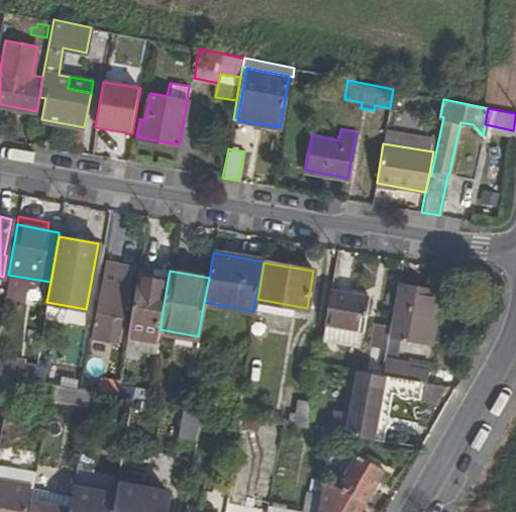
[(168,281),(137,276),(127,333),(158,338),(160,329),(168,281)]
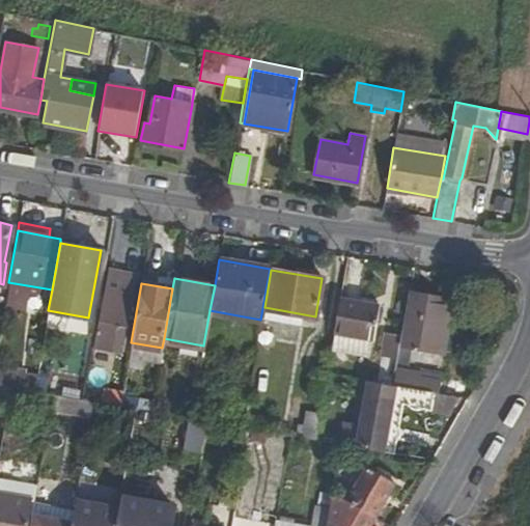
[(444,299),(409,292),(399,343),(435,350),(444,299)]
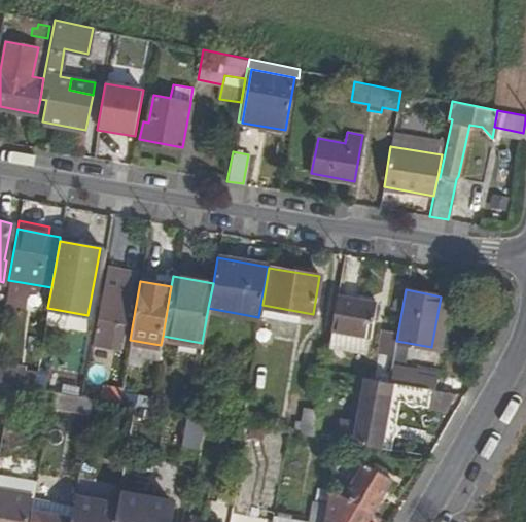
[(101,294),(96,325),(111,327),(114,313),(128,315),(130,299),(101,294)]
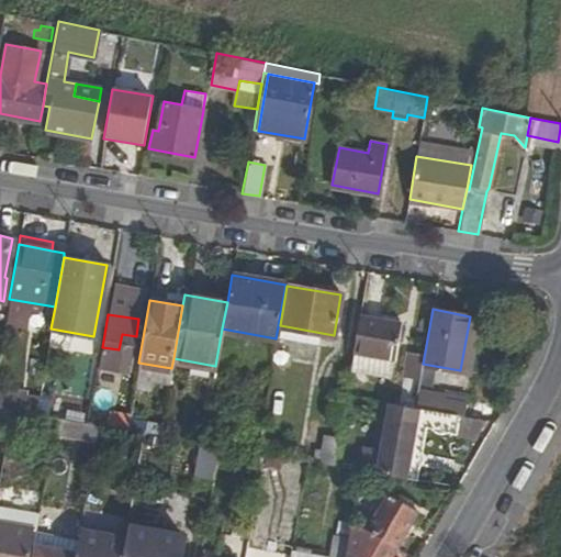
[(401,323),(359,315),(352,353),(394,359),(401,323)]
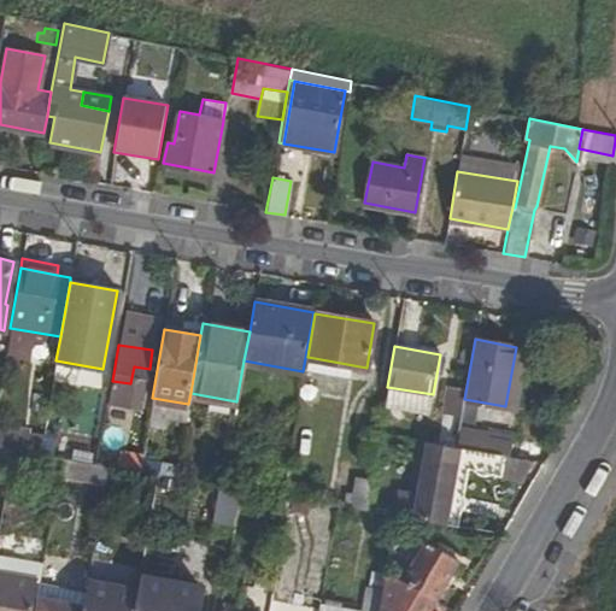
[(528,350),(516,347),(505,406),(517,407),(528,350)]
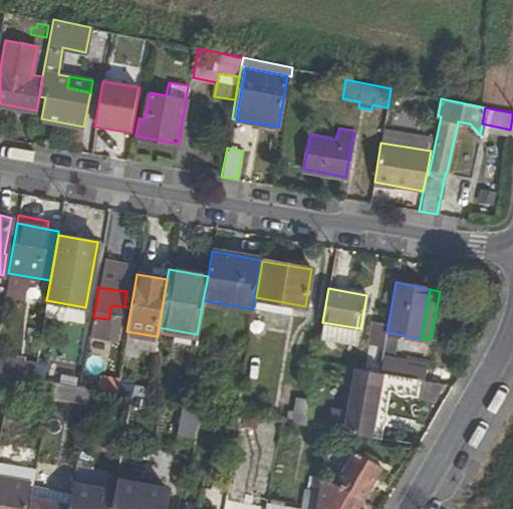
[(360,328),(322,322),(319,338),(358,345),(360,328)]
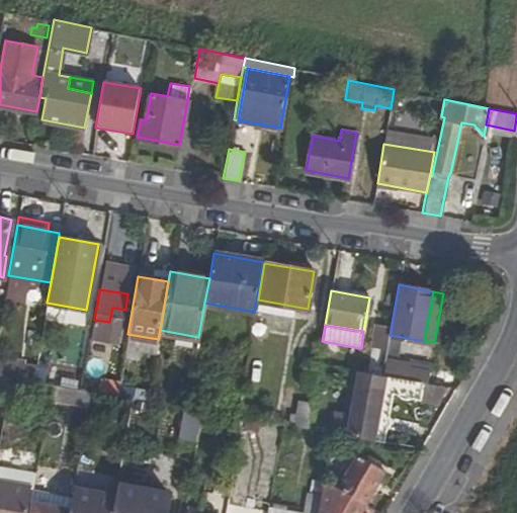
[(158,341),(197,348),(198,337),(160,330),(158,339),(158,341)]
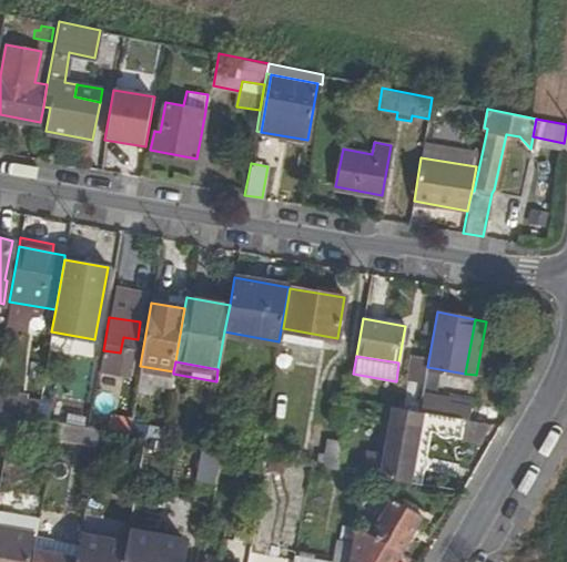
[(466,419),(468,419),(471,402),(448,399),(449,396),(423,390),(419,411),(466,419)]
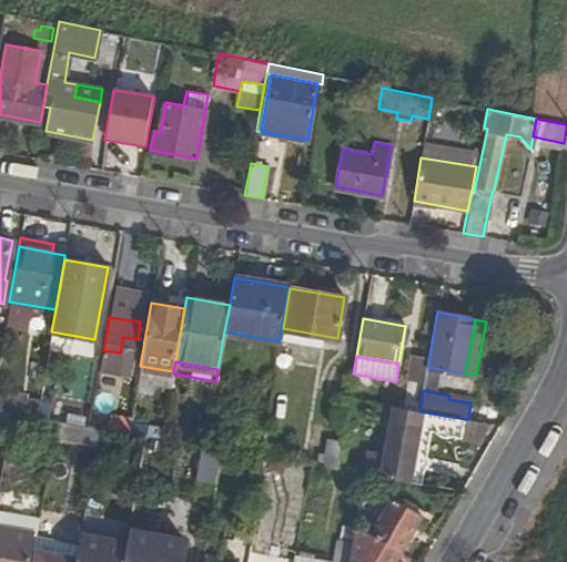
[(0,410),(11,414),(37,417),(39,401),(0,395),(0,410)]
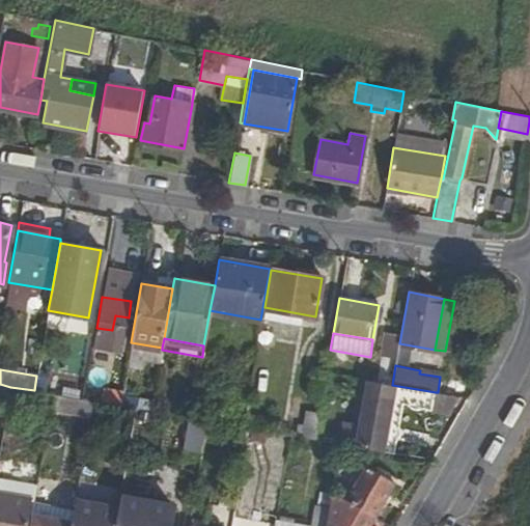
[(122,387),(83,380),(80,398),(92,400),(119,406),(122,387)]
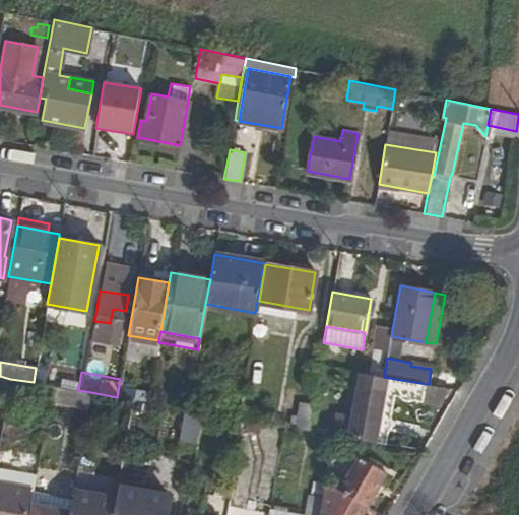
[(376,393),(393,396),(424,401),(427,384),(384,377),(361,373),(348,438),(367,441),(376,393)]
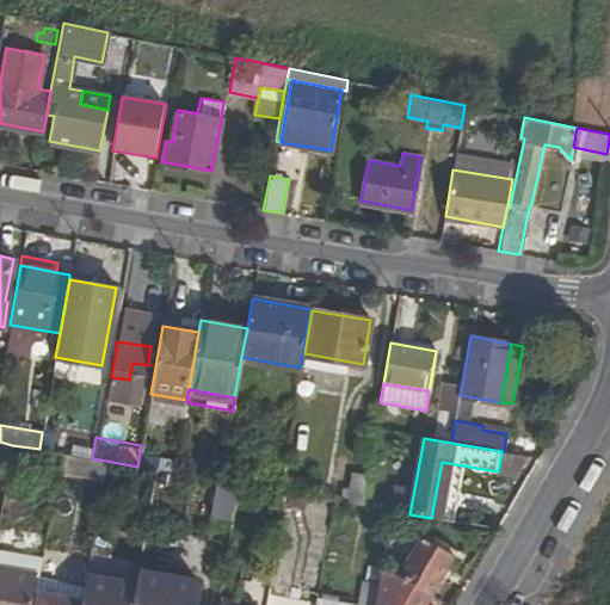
[(8,463),(56,471),(56,469),(60,454),(39,449),(12,445),(8,463)]
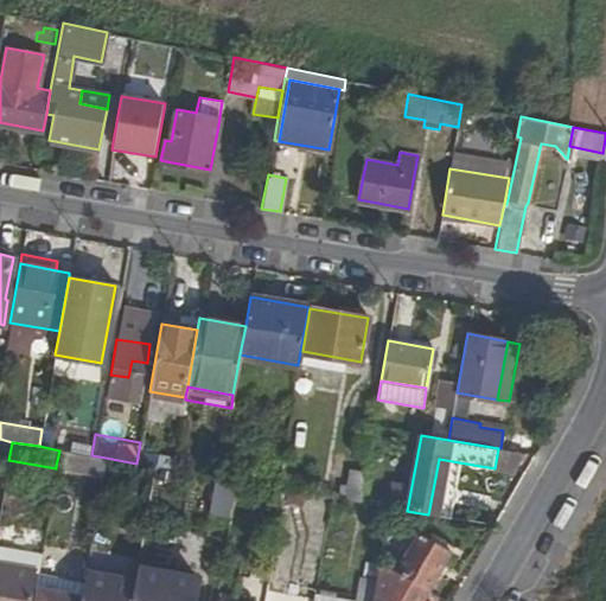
[(106,458),(91,455),(59,451),(56,466),(102,474),(106,458)]
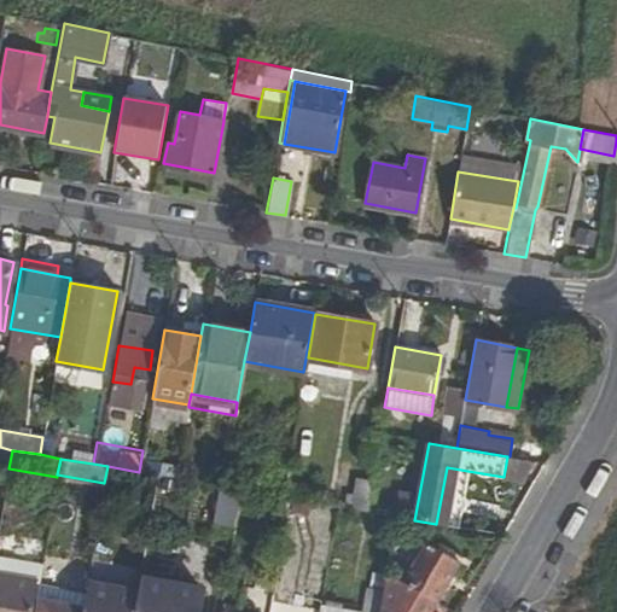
[(436,524),(457,528),(467,471),(447,467),(436,524)]
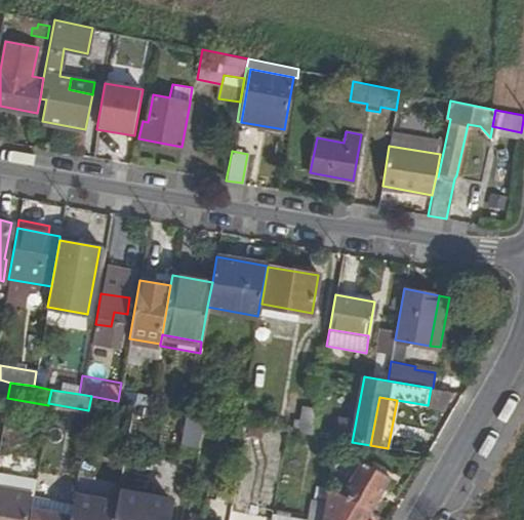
[(297,433),(311,435),(315,410),(303,407),(297,433)]
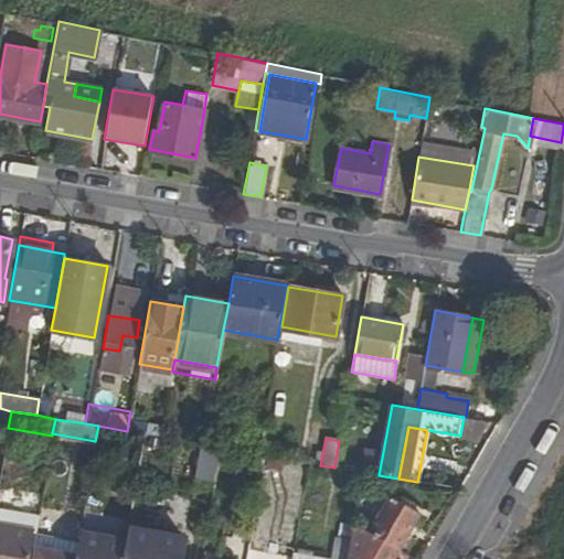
[(215,461),(199,459),(195,477),(212,480),(215,461)]
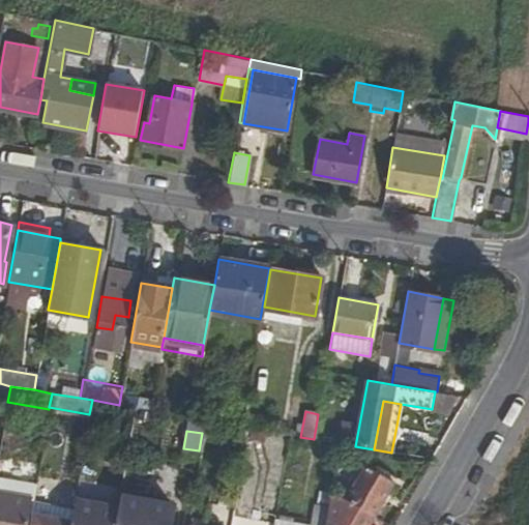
[(329,506),(324,524),(364,524),(388,482),(397,465),(365,456),(359,466),(347,490),(332,487),(329,506)]
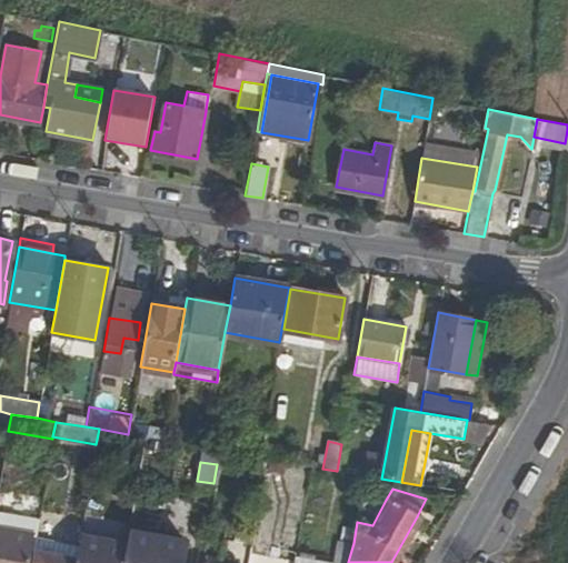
[(11,514),(0,511),(0,522),(10,525),(11,514)]
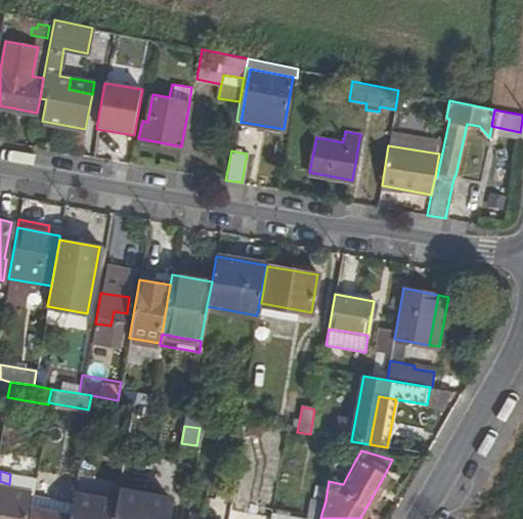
[(0,500),(29,506),(31,496),(31,494),(0,488),(0,500)]
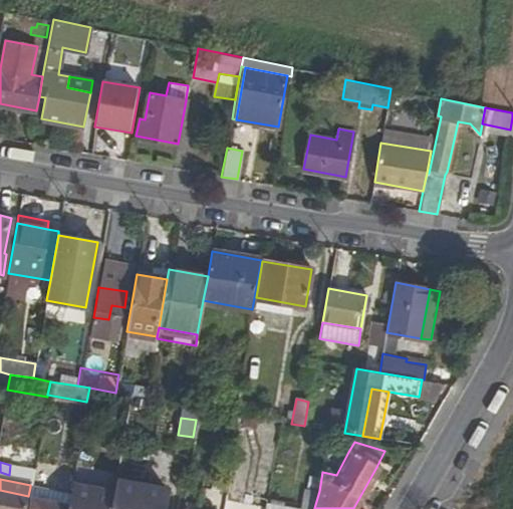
[(162,508),(166,491),(116,482),(114,494),(110,508),(162,508)]
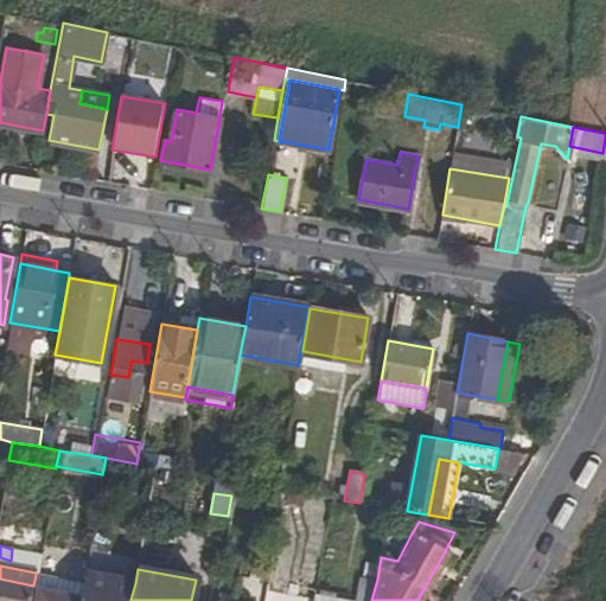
[(83,584),(80,600),(131,600),(135,583),(85,574),(83,584)]
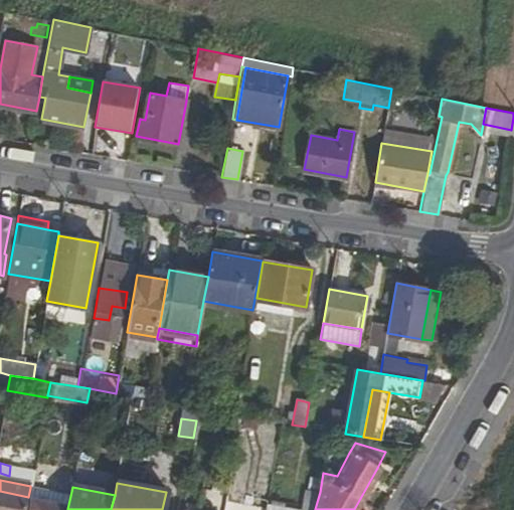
[(67,509),(70,496),(30,488),(28,497),(25,509),(67,509)]
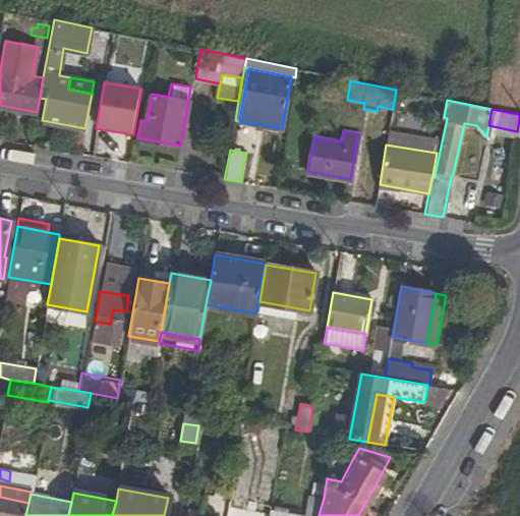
[(304,515),(319,515),(324,498),(308,495),(304,515)]
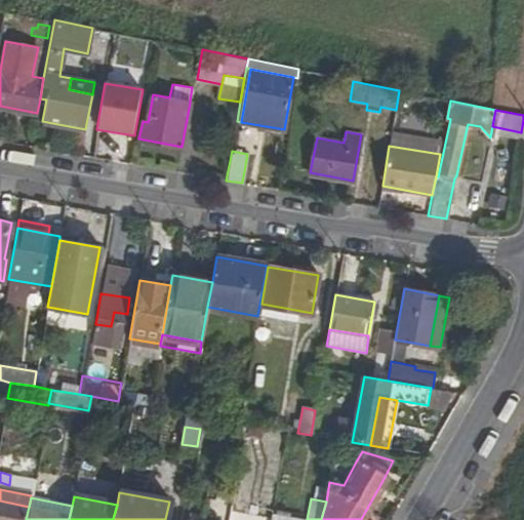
[(26,519),(29,507),(0,501),(0,519),(26,519)]
